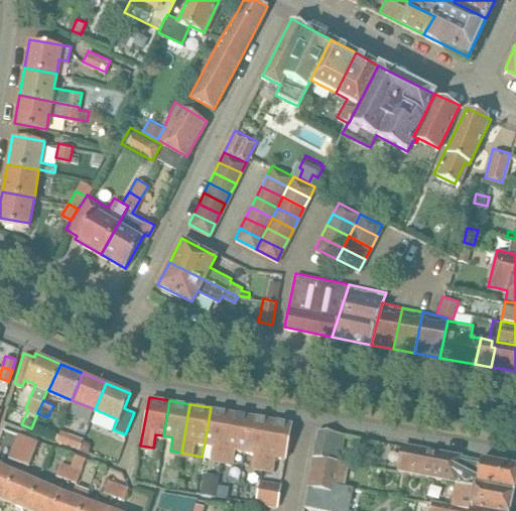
[(231,411),(211,407),(205,442),(213,444),(211,458),(222,460),(231,411)]
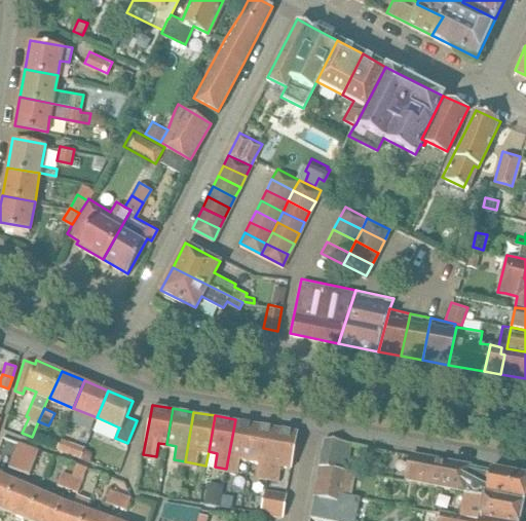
[(239,457),(250,458),(256,423),(235,419),(226,469),(237,471),(239,457)]
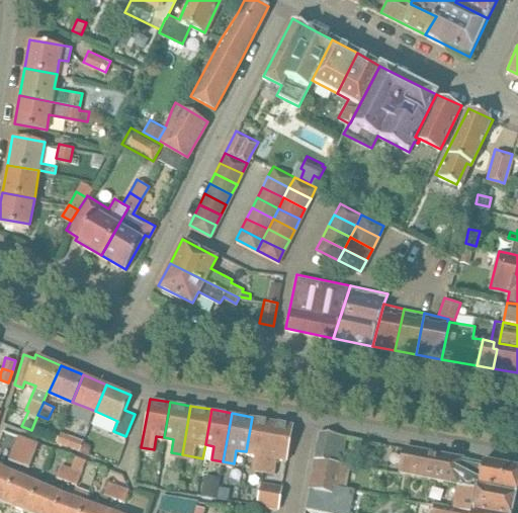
[(252,467),(263,469),(272,420),(252,417),(246,451),(254,453),(252,467)]
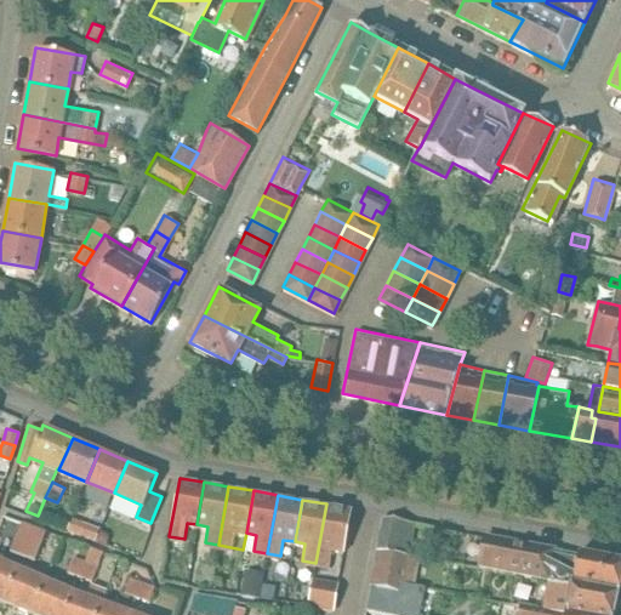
[(351,508),(326,504),(315,563),(329,565),(332,548),(343,550),(351,508)]
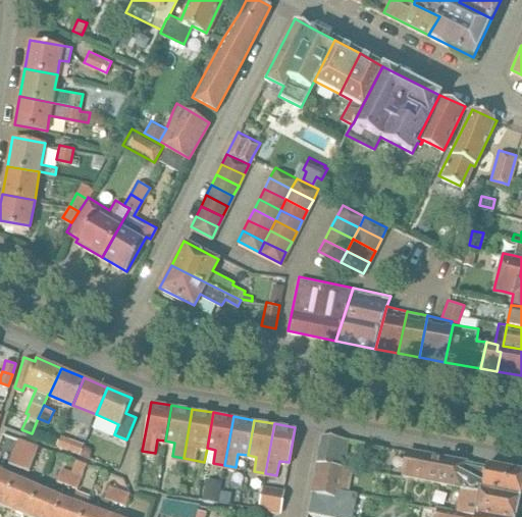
[(322,432),(316,460),(342,464),(348,436),(322,432)]
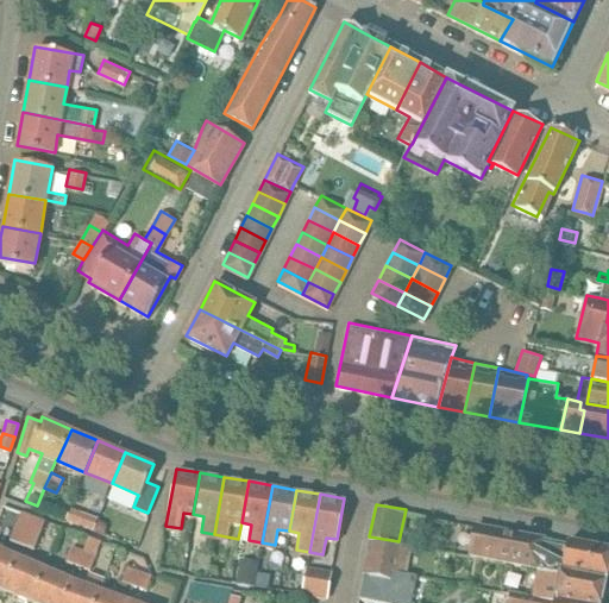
[(96,517),(98,515),(70,506),(66,517),(93,528),(96,517)]
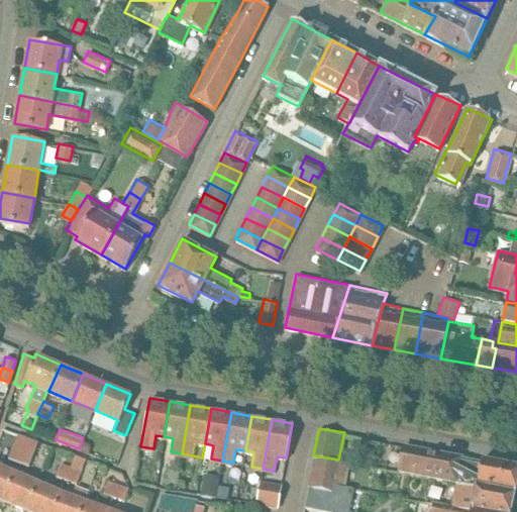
[(8,457),(18,462),(28,436),(18,432),(8,457)]
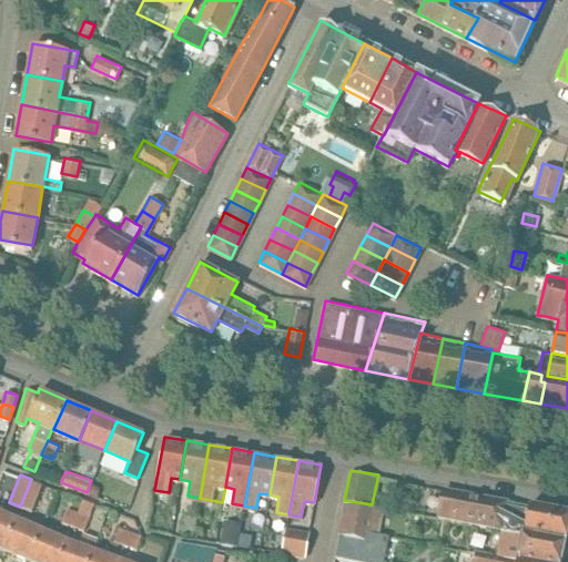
[(41,482),(31,479),(20,507),(31,510),(41,482)]
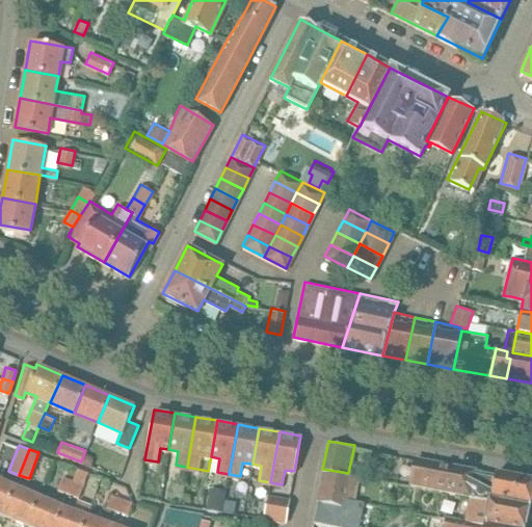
[(84,452),(81,462),(90,465),(92,458),(90,454),(84,452)]
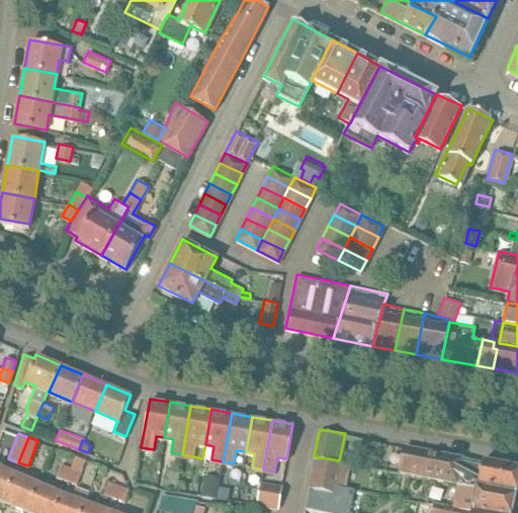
[(478,486),(515,492),(517,479),(517,465),(405,445),(401,464),(400,469),(450,480),(457,482),(478,486)]
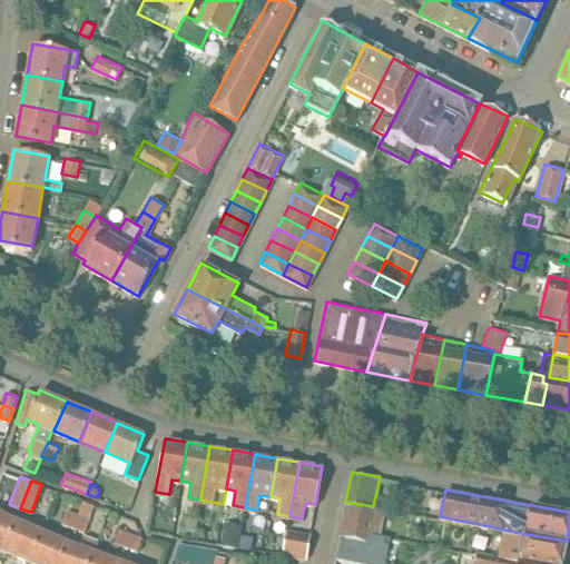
[(82,501),(78,512),(89,516),(95,505),(82,501)]
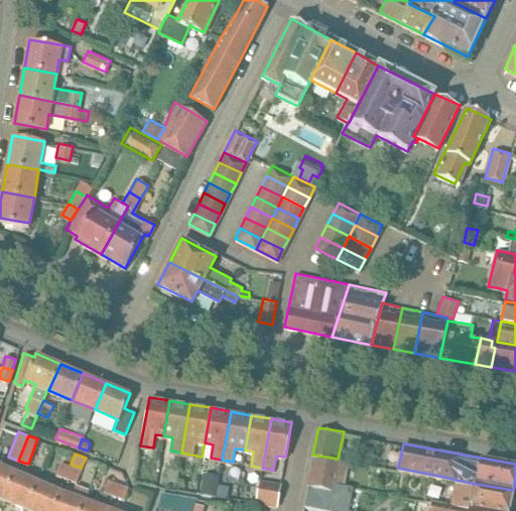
[(312,455),(307,485),(329,488),(330,482),(331,478),(339,480),(343,460),(312,455)]
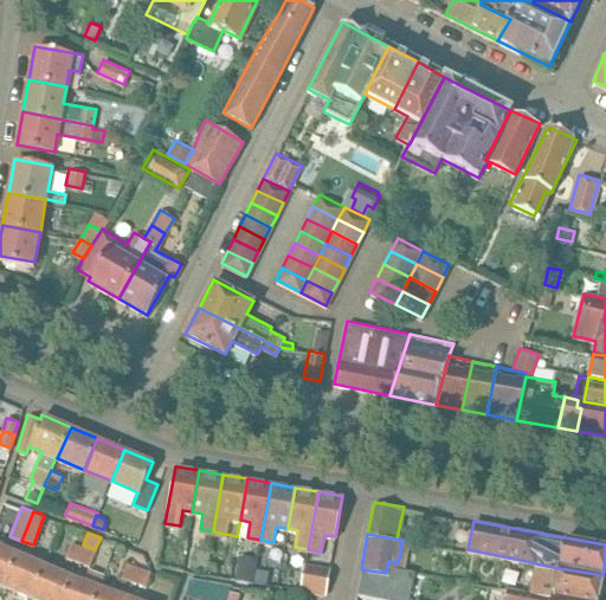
[(66,556),(77,561),(83,544),(71,541),(66,556)]
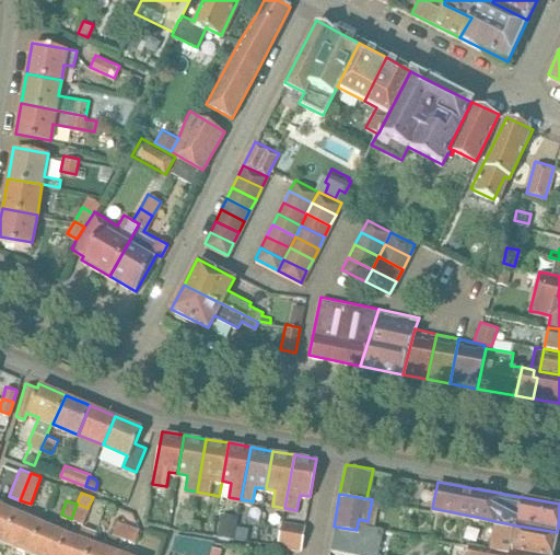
[(0,539),(3,540),(15,511),(0,504),(0,539)]
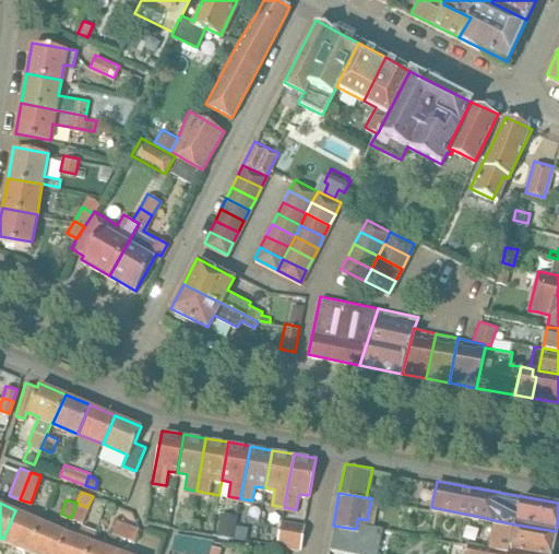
[(82,522),(87,507),(76,503),(71,518),(82,522)]
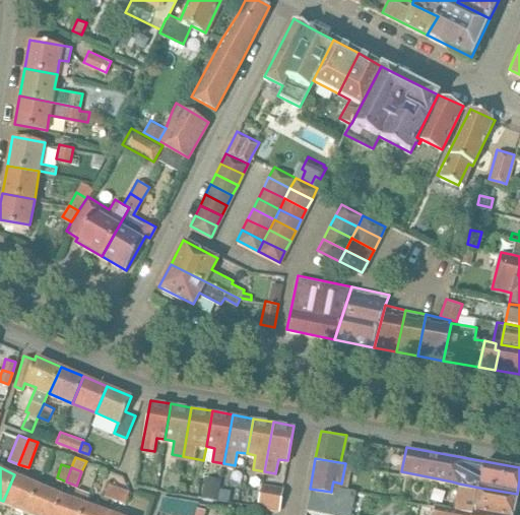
[(145,472),(137,471),(136,484),(156,488),(158,475),(150,474),(149,479),(144,478),(145,472)]
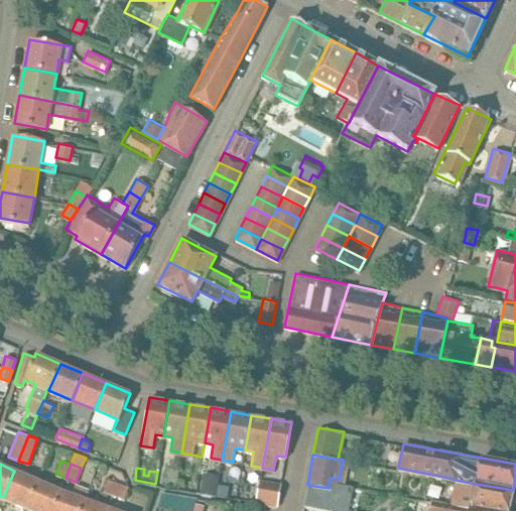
[(38,481),(14,471),(3,497),(26,507),(38,481)]
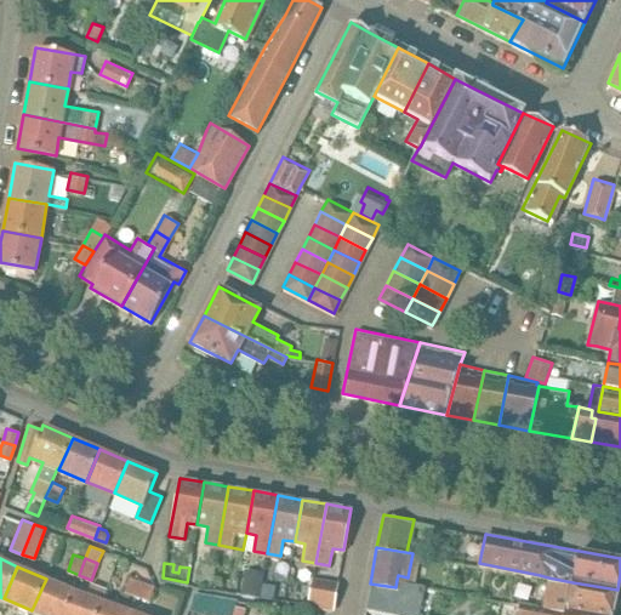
[(239,592),(244,593),(258,596),(261,581),(262,569),(243,567),(239,592)]
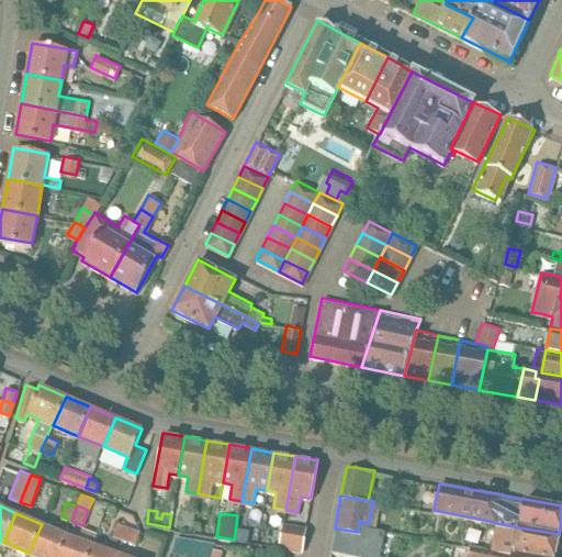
[(123,539),(128,525),(117,521),(112,535),(123,539)]
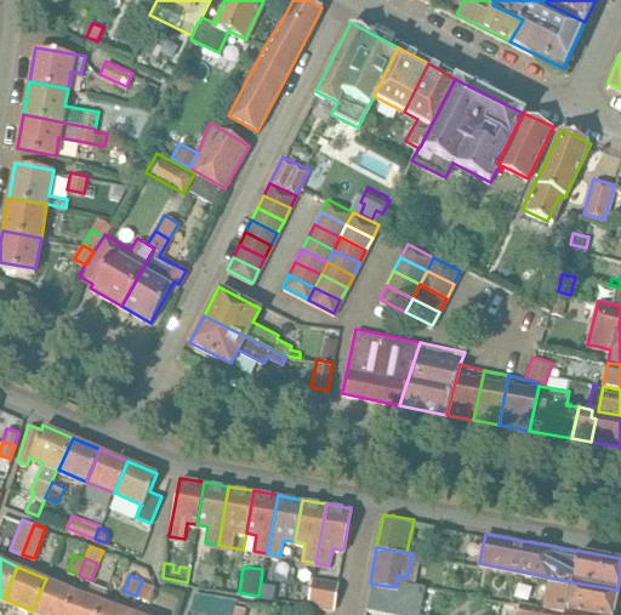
[(337,580),(313,576),(309,604),(334,608),(337,580)]
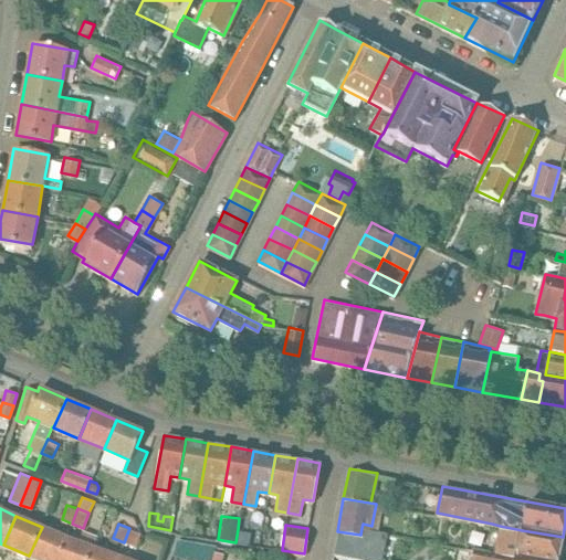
[(500,526),(494,552),(515,557),(532,559),(557,559),(563,537),(522,530),(500,526)]
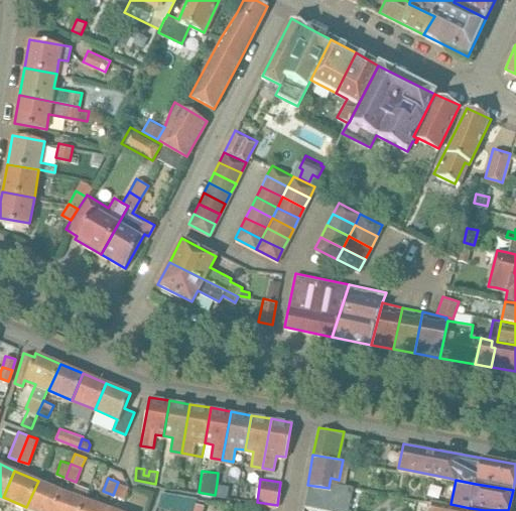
[(38,481),(26,507),(34,510),(52,510),(61,490),(38,481)]
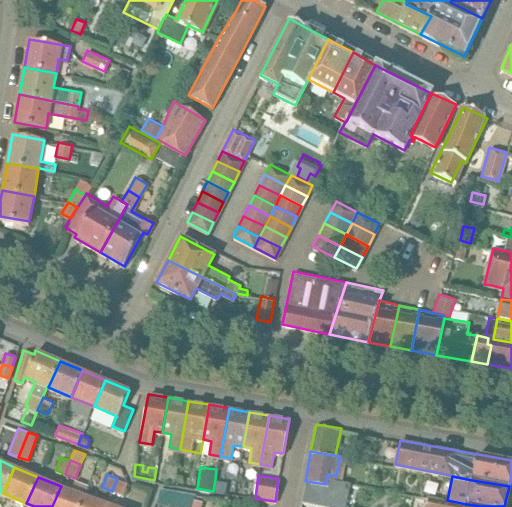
[(117,478),(112,491),(122,495),(127,482),(117,478)]
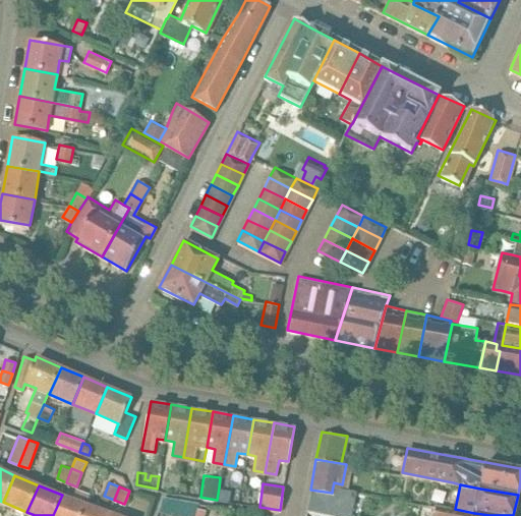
[(351,515),(356,491),(333,486),(332,493),(310,490),(306,511),(334,515),(351,515)]
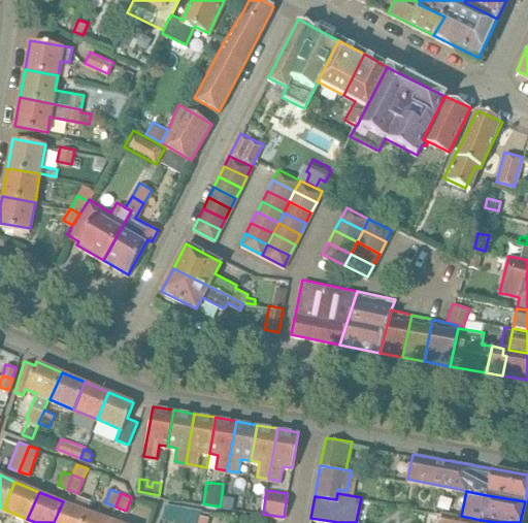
[(233,496),(222,494),(220,507),(231,508),(233,496)]
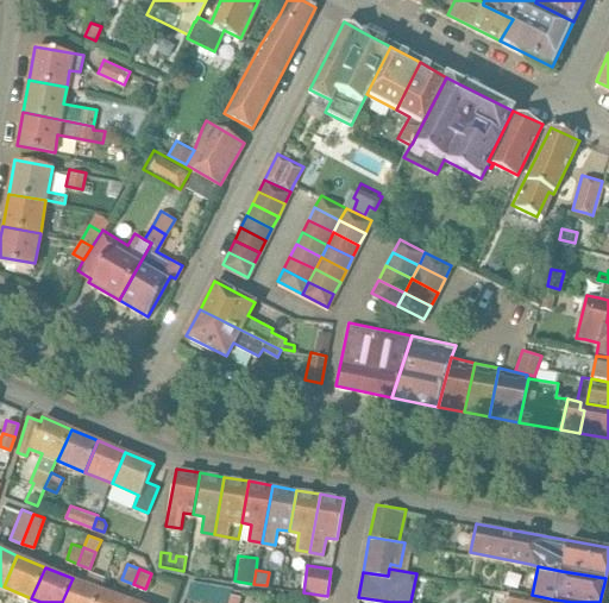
[(73,578),(62,602),(93,602),(99,589),(104,577),(88,571),(83,583),(77,580),(73,578)]
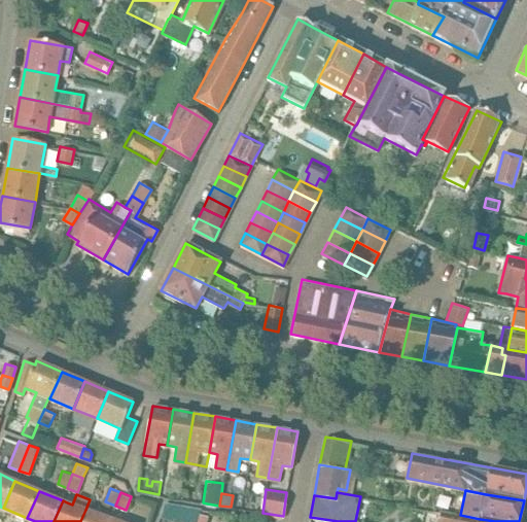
[(108,521),(110,519),(85,510),(80,521),(108,521)]
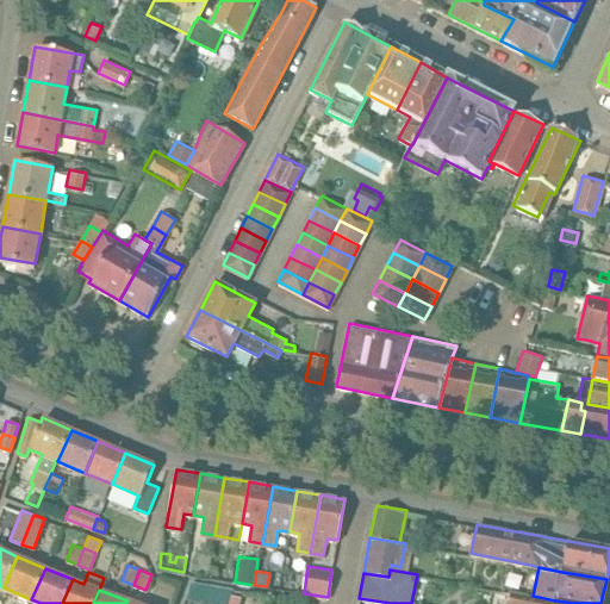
[(573,603),(555,601),(533,596),(511,591),(508,603),(573,603)]
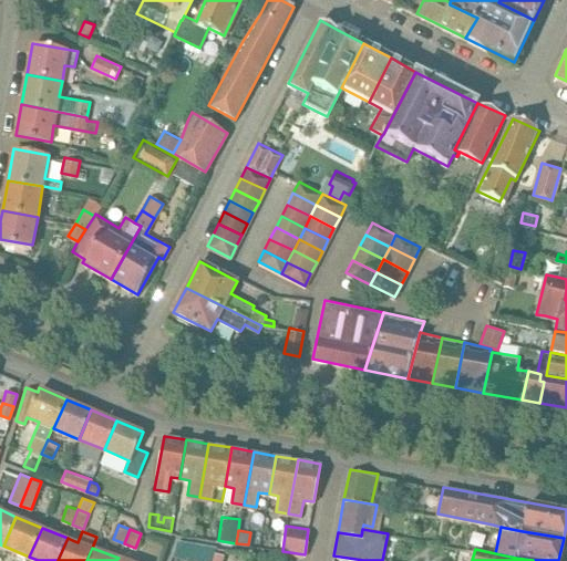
[(215,551),(210,560),(222,560),(224,554),(215,551)]
